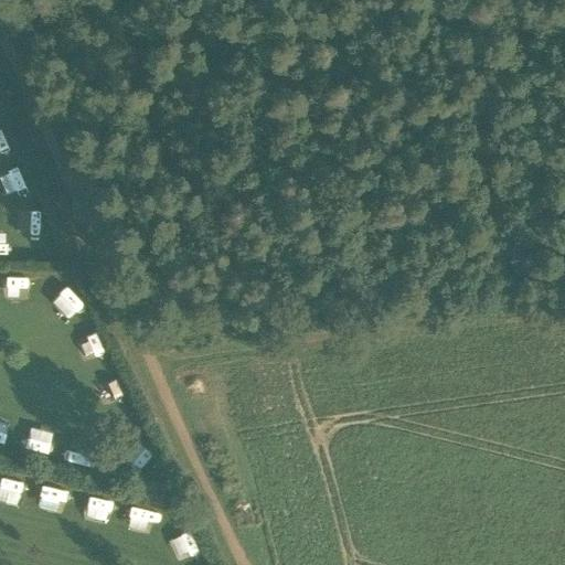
[(0,151),(10,148),(3,130),(0,131),(0,151)]
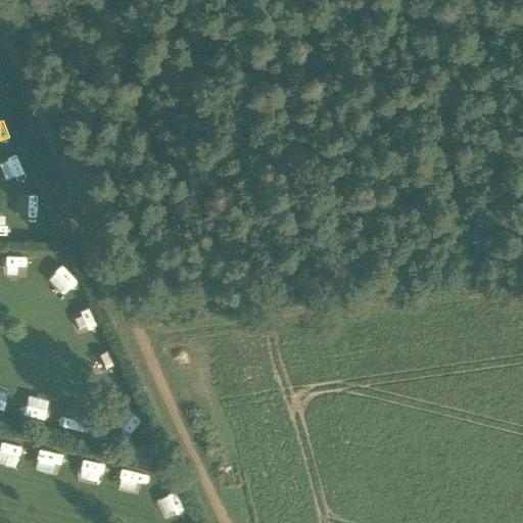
[(7,176),(25,168),(17,154),(1,162),(7,176)]
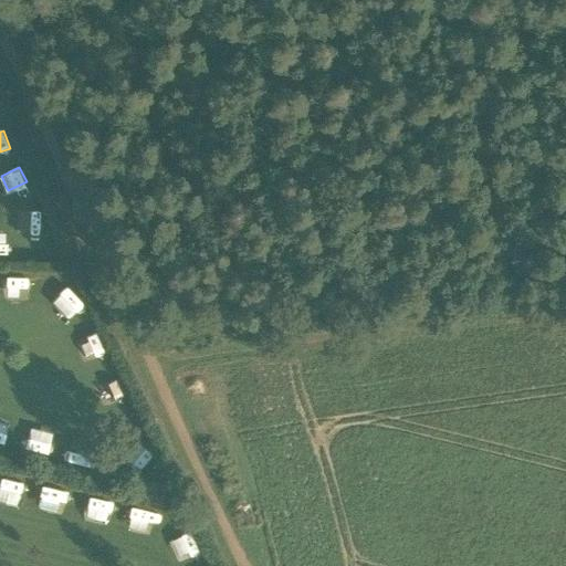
[(21,211),(21,231),(42,232),(42,212),(21,211)]
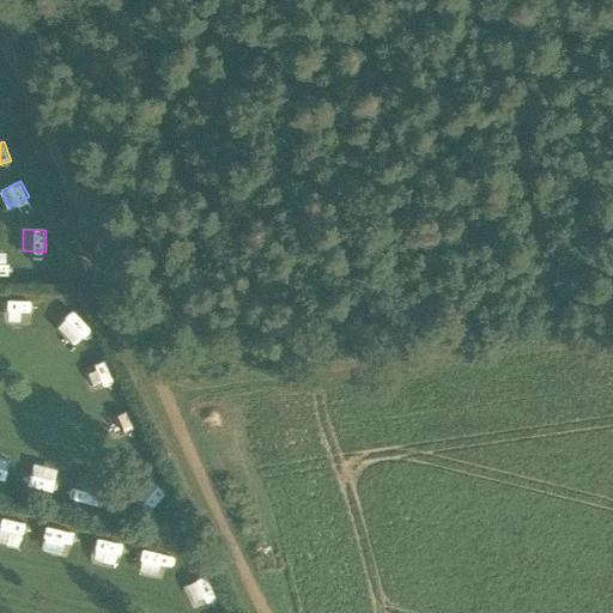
[(4,321),(25,321),(24,299),(2,299),(4,321)]
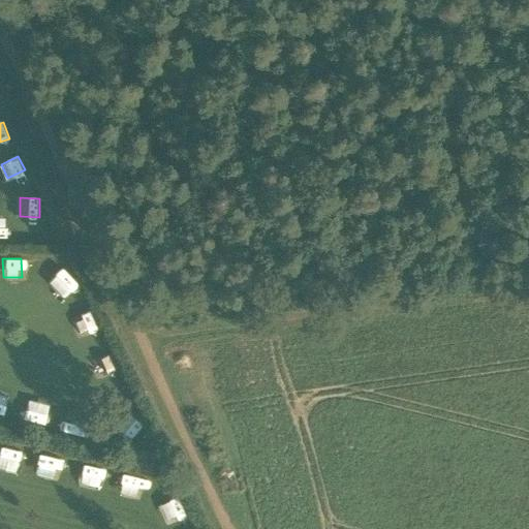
[(50,282),(57,296),(73,286),(66,273),(50,282)]
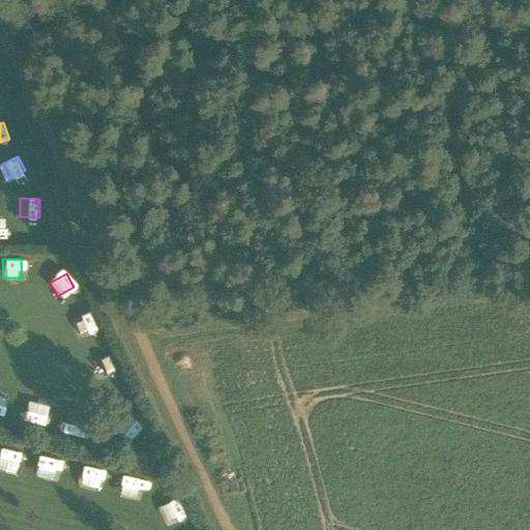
[(91,312),(72,319),(80,336),(98,329),(91,312)]
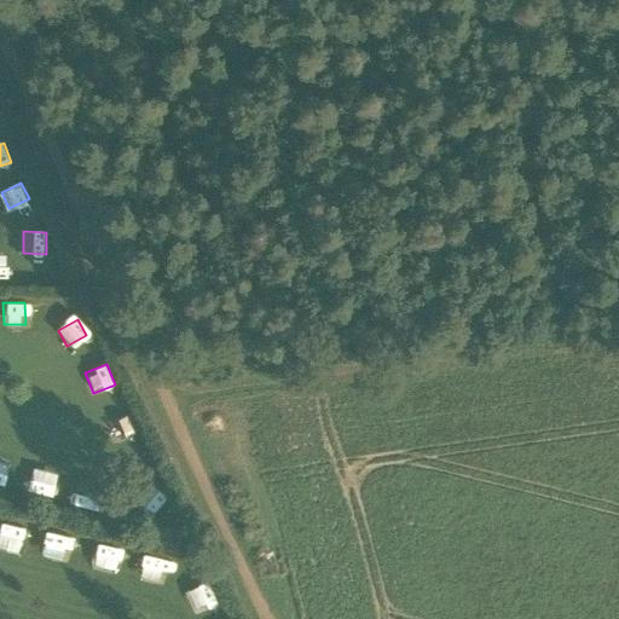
[(110,420),(117,435),(133,428),(126,412),(110,420)]
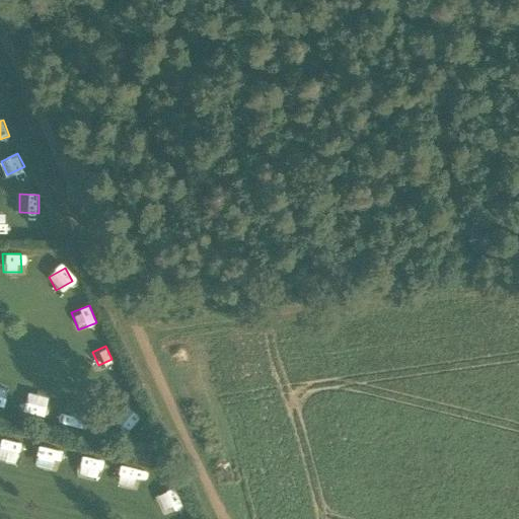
[(66,402),(63,423),(81,426),(83,405),(66,402)]
